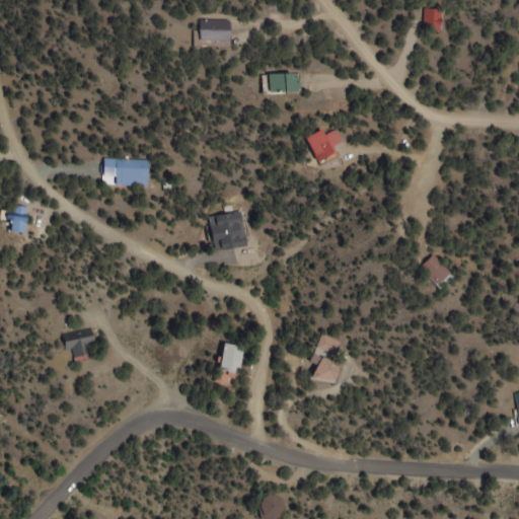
[(229,46),(229,20),(198,20),(198,46),(229,46)]
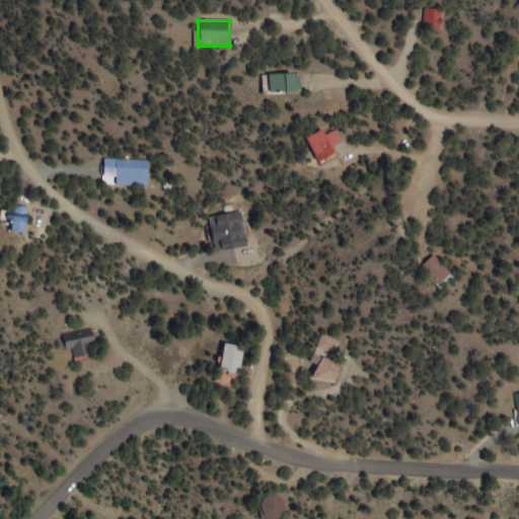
[(268,73),(268,91),(298,91),(298,73),(268,73)]
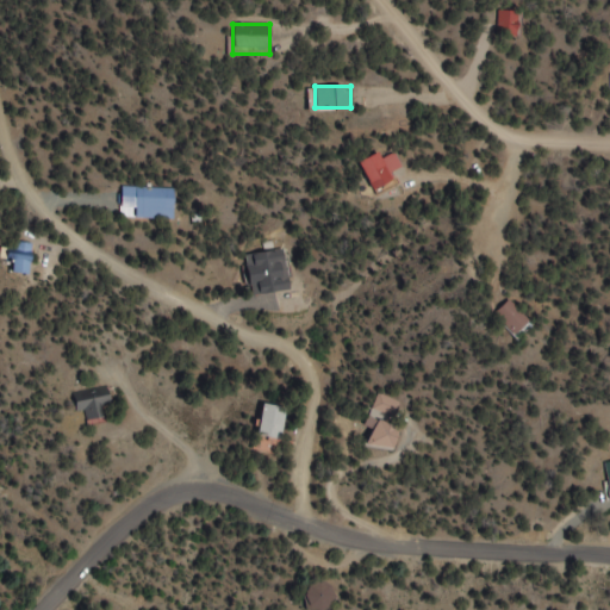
[(381,159),(379,150),(359,160),(372,188),(393,180),(390,172),(402,166),(396,153),(381,159)]
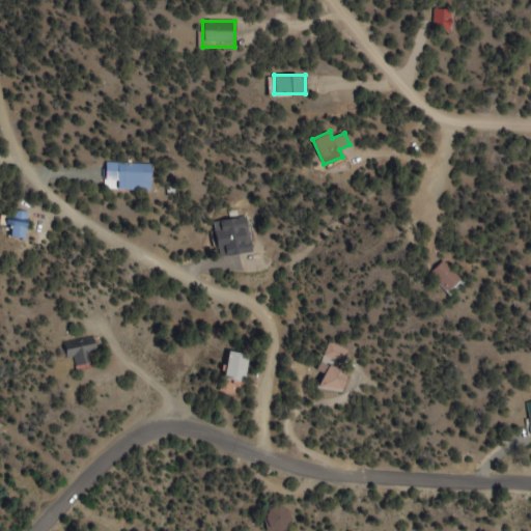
[(150,163),(105,163),(105,189),(150,189),(150,163)]
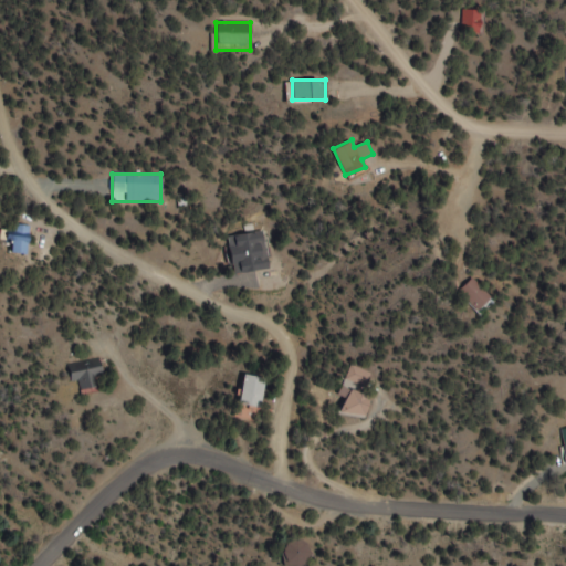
[(9,254),(28,254),(28,224),(8,224),(8,241),(9,241),(9,254)]
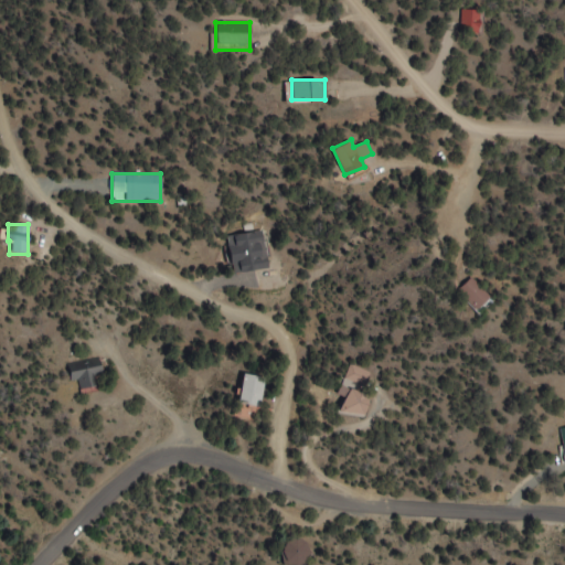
[(232,272),(267,267),(263,231),(227,235),(232,272)]
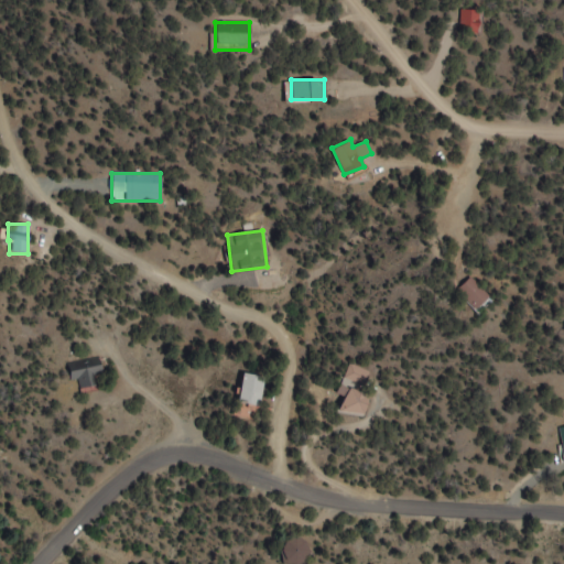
[(455,291),(476,310),(489,295),(468,277),(455,291)]
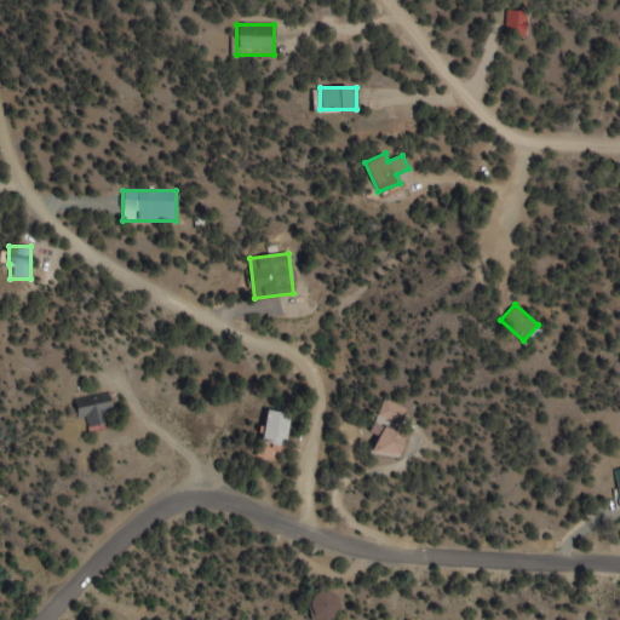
[(75,399),(81,425),(113,418),(107,392),(75,399)]
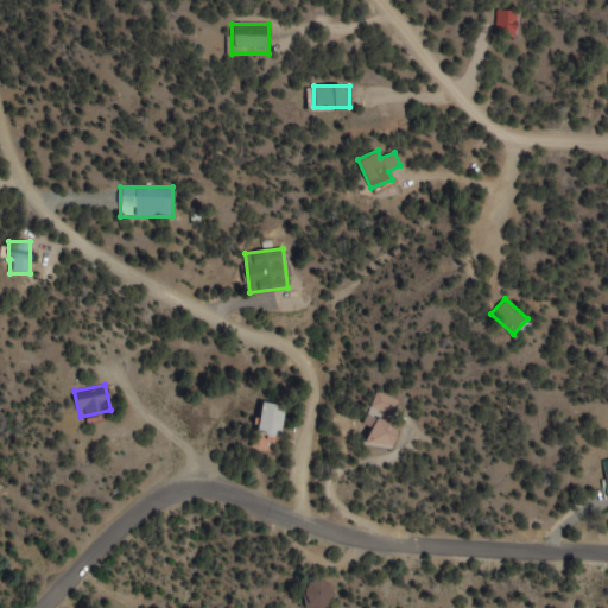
[(399,400),(375,391),(369,407),(393,417),(399,400)]
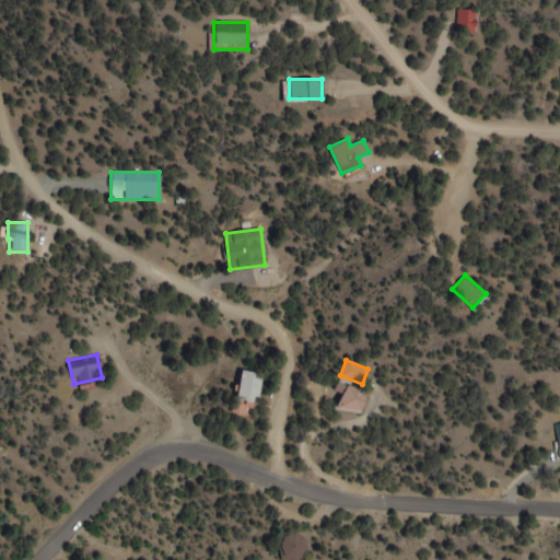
[(232,411),(253,416),(263,374),(242,370),(232,411)]
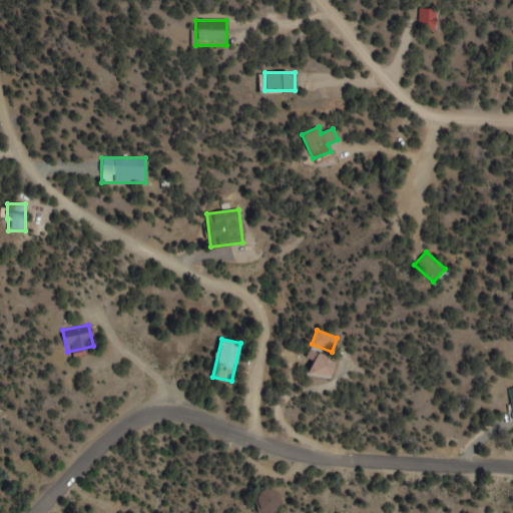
[(305,371),(330,379),(336,357),(311,350),(305,371)]
